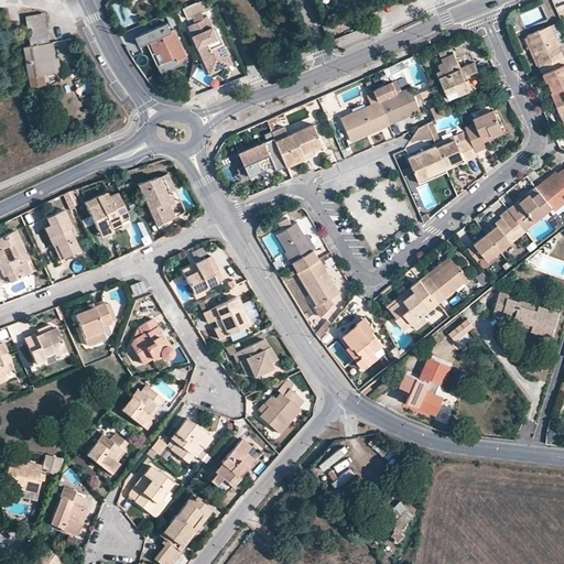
[(218,39),(215,31),(218,30),(214,20),(210,20),(209,18),(206,19),(203,13),(215,8),(210,0),(203,0),(185,8),(190,19),(194,17),(197,23),(192,25),(201,45),(198,46),(204,62),(213,58),(217,66),(230,61),(221,38),(218,39)]
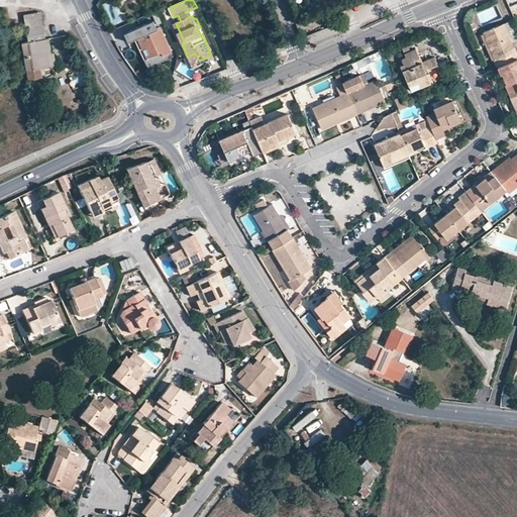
[(24,16),(29,43),(45,40),(41,13),(24,16)]
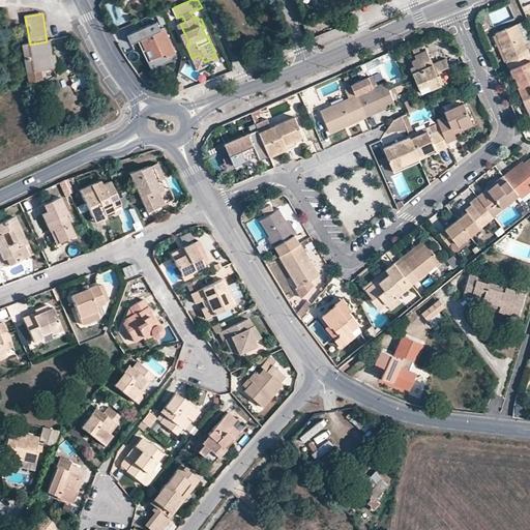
[(308,21),(302,23),(307,39),(314,37),(308,21)]
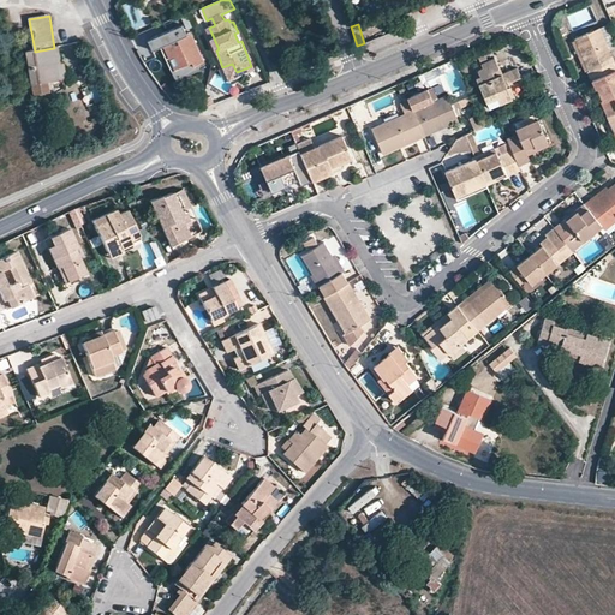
[(604,45),(613,41),(605,24),(597,28),(604,45)]
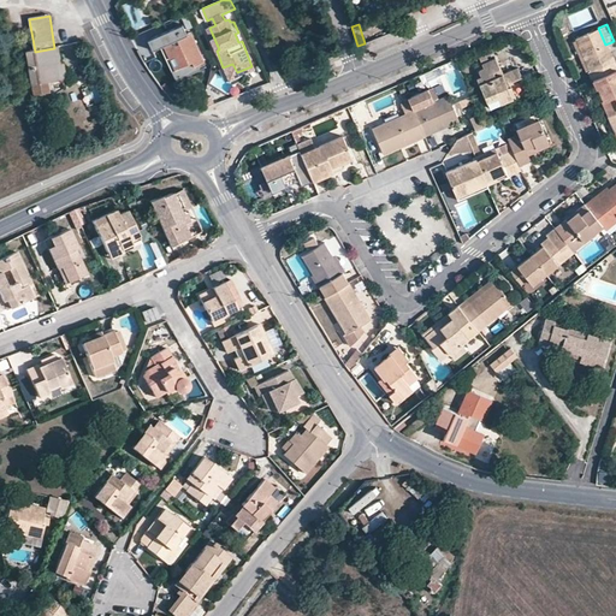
[(164,46),(188,35),(184,25),(154,39),(158,48),(164,46)]
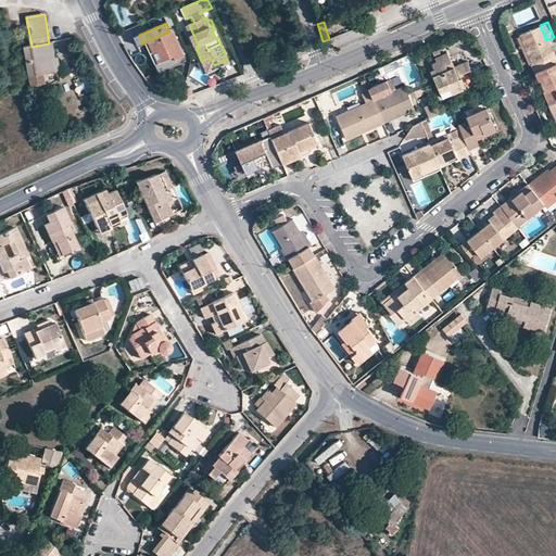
[(198,45),(189,25),(187,26),(196,46),(198,45)]
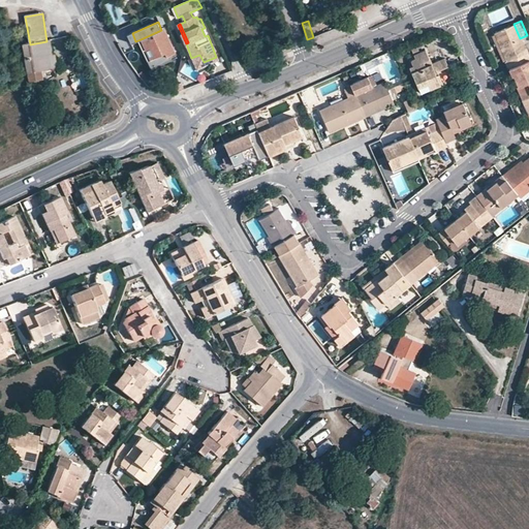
[(495,32),(510,68),(528,60),(528,58),(520,38),(514,24),(495,32)]
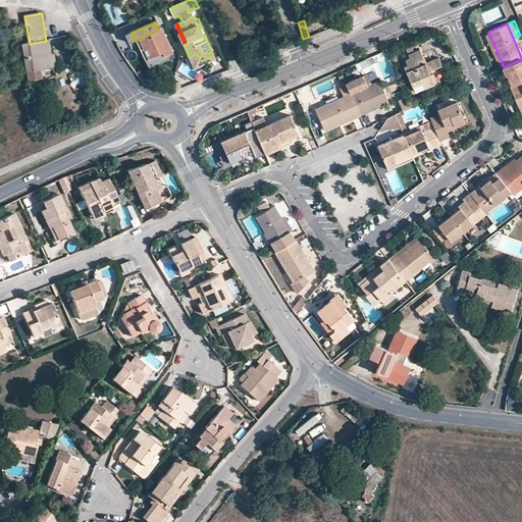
[(139,39),(148,58),(163,51),(164,54),(171,51),(161,29),(139,39)]
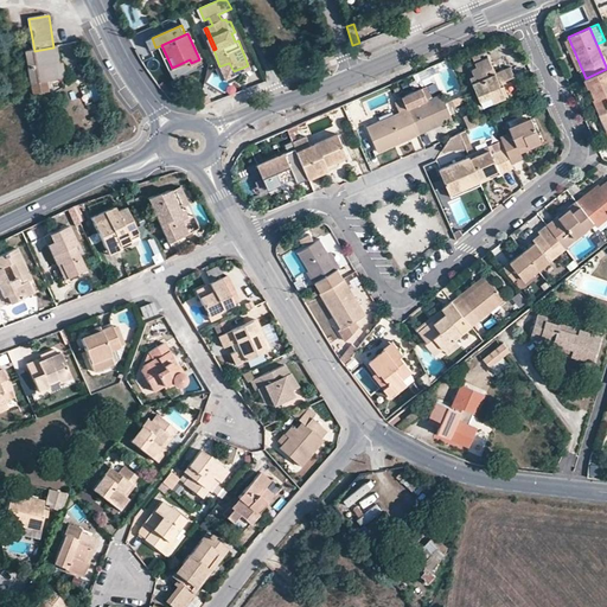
[(26,52),(32,85),(49,83),(64,80),(61,55),(59,48),(53,48),(34,51),(26,52)]
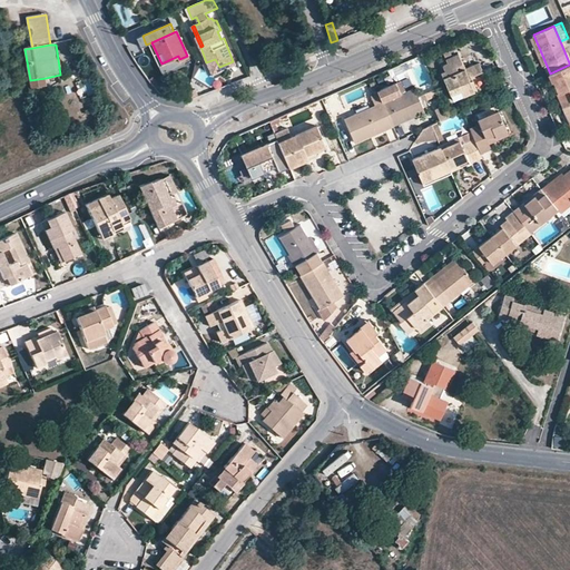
[(464,95),(474,90),(468,77),(482,70),(479,61),(464,68),(458,53),(445,59),(448,62),(442,65),(444,70),(441,72),(452,95),(462,90),(464,95)]
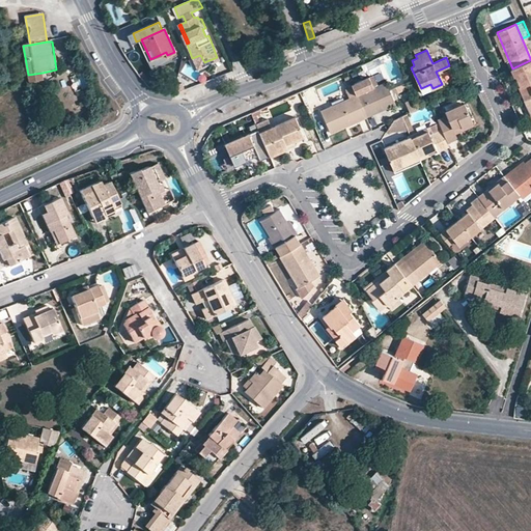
[(197,70),(219,60),(217,57),(204,62),(200,55),(192,58),(197,70)]
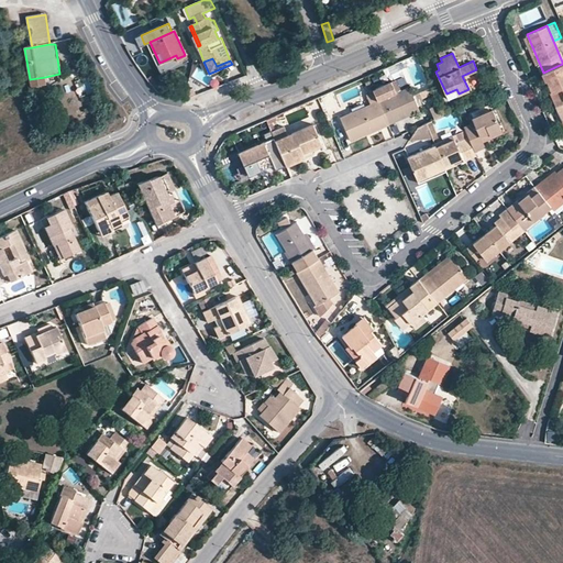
[(562,64),(543,73),(542,74),(556,106),(562,102),(562,64)]
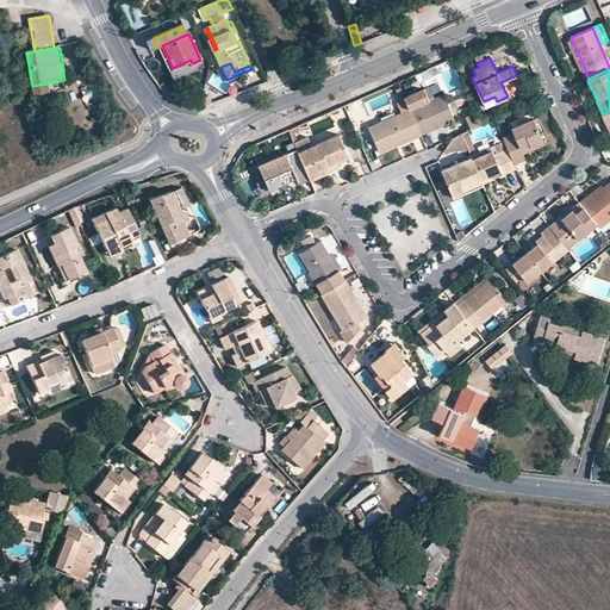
[(51,93),(49,83),(32,86),(33,95),(51,93)]
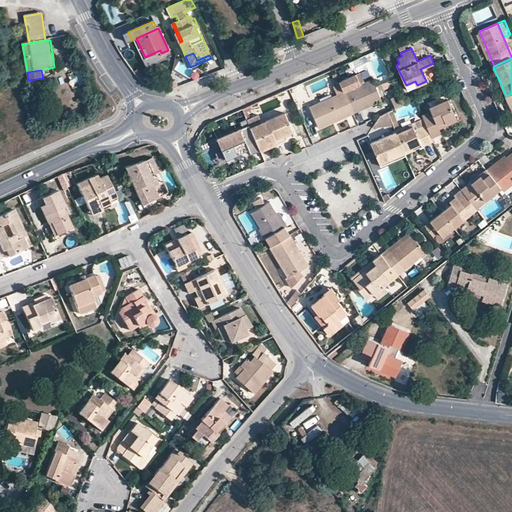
[(80,72),(75,74),(79,85),(84,83),(80,72)]
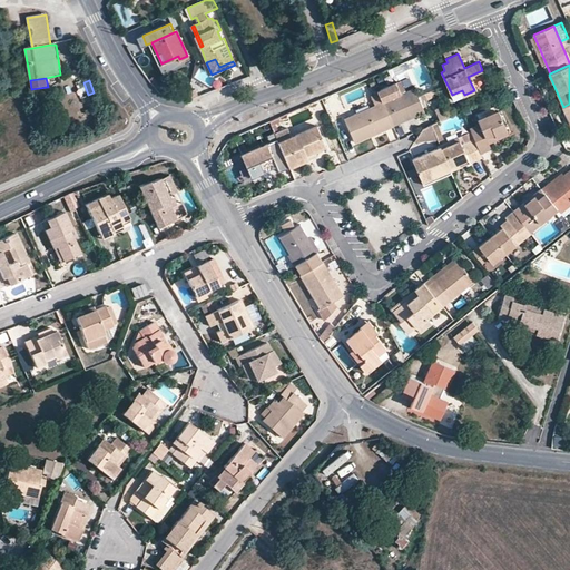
[(399,95),(403,92),(397,81),(393,84),(399,95)]
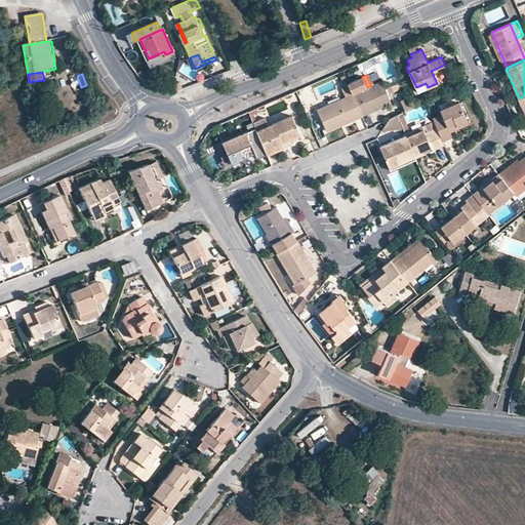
[(353,93),(362,114),(391,102),(381,81),(371,85),(367,87),(362,77),(348,82),(353,93)]
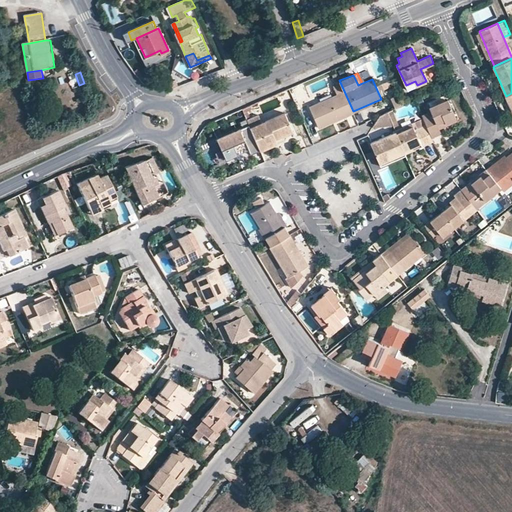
[(453,90),(460,87),(456,80),(449,83),(453,90)]
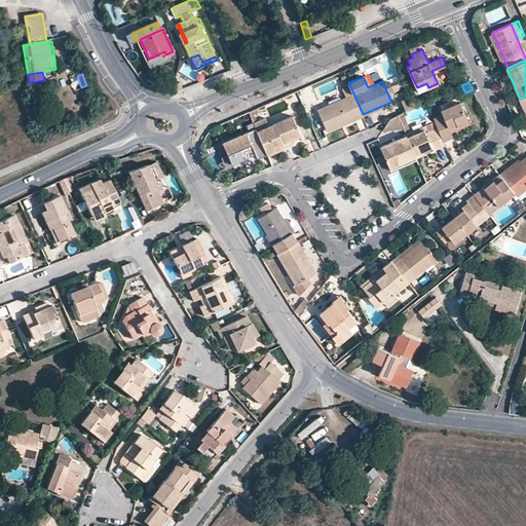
[(417,87),(419,91),(428,87),(426,83),(417,87)]
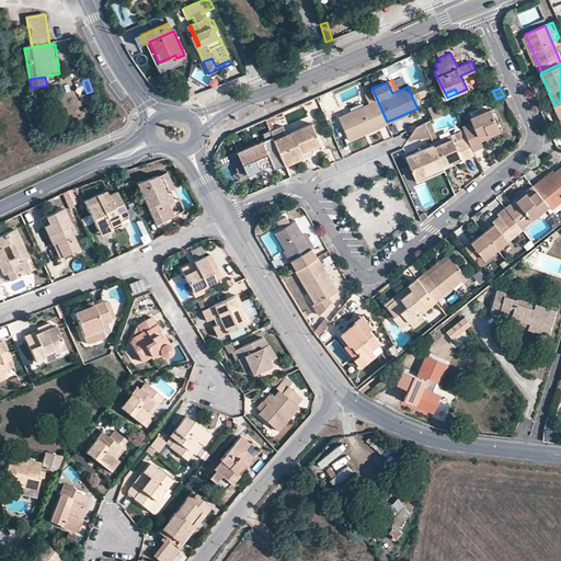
[(96,95),(93,96),(103,118),(107,116),(96,95)]
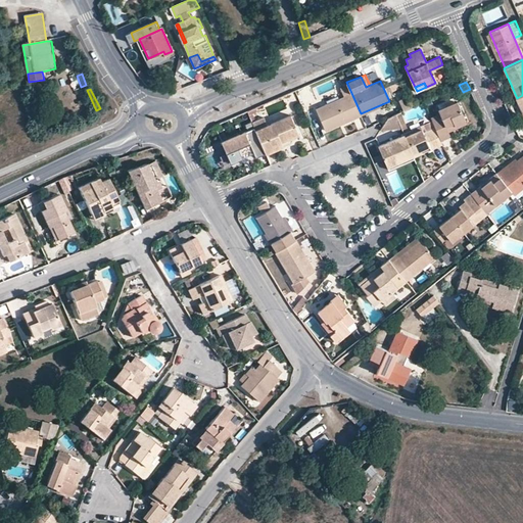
[(325,130),(361,113),(351,93),(316,108),(325,130)]
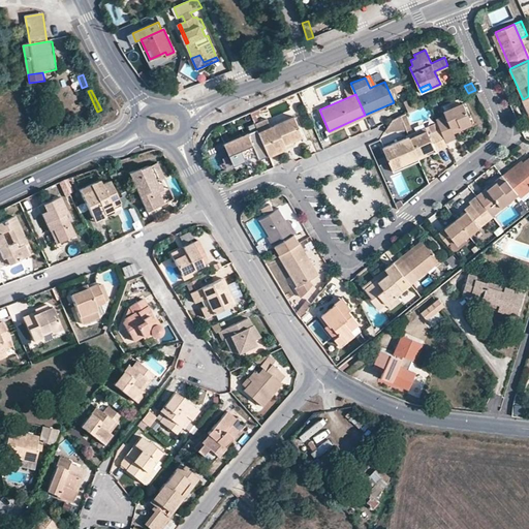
[(460,103),(458,98),(441,106),(443,111),(460,103)]
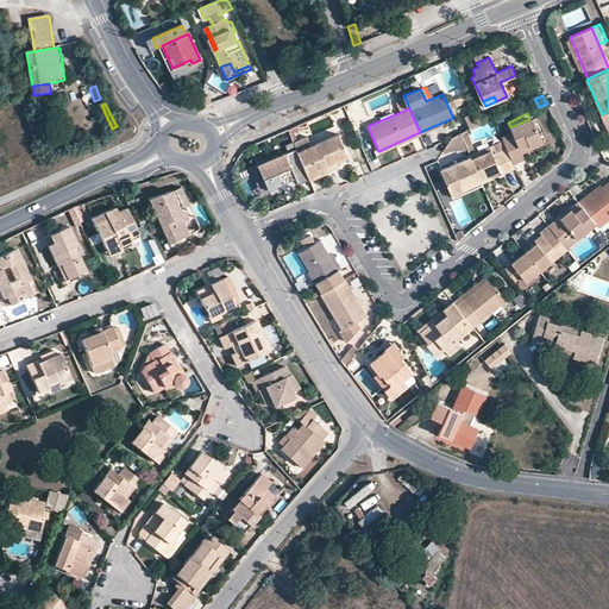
[(522,152),(542,143),(532,118),(529,119),(510,127),(513,132),(502,137),(507,149),(513,162),(523,157),(522,152)]
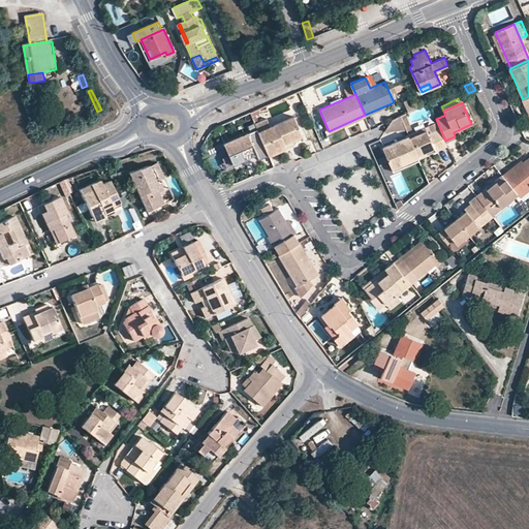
[(257,129),(267,151),(292,139),(303,134),(294,116),(271,127),(268,119),(255,124),(257,129)]
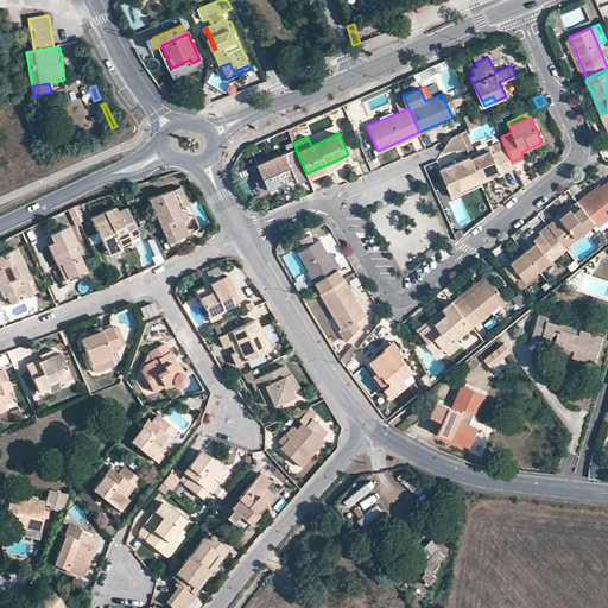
[(445,138),(448,153),(472,149),(469,133),(445,138)]
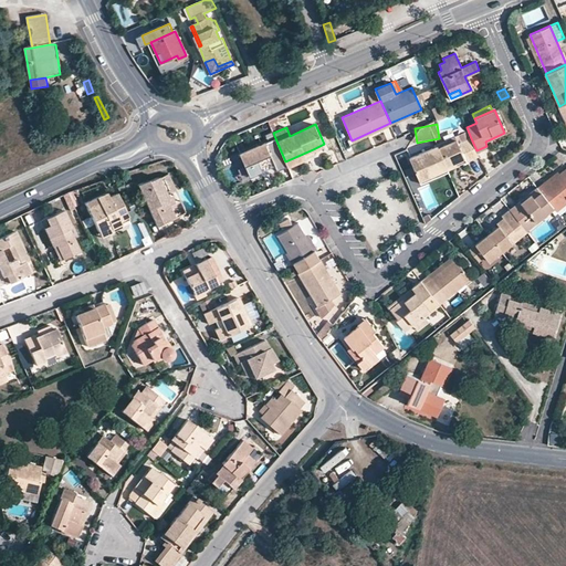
[(471,138),(458,144),(454,136),(438,144),(438,145),(448,168),(478,155),(477,150),(471,138)]
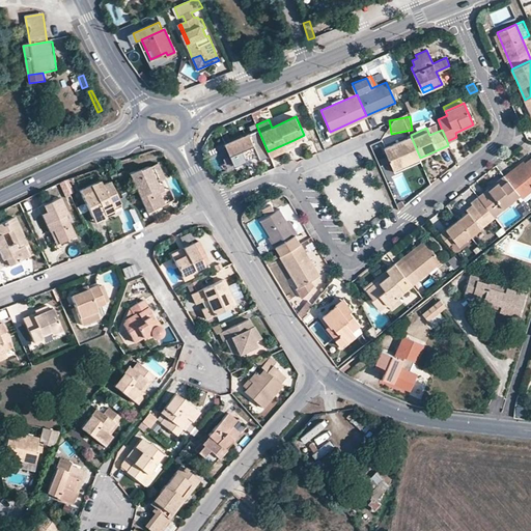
[(234,165),(245,161),(258,155),(260,160),(270,156),(268,151),(258,130),(225,145),(234,165)]
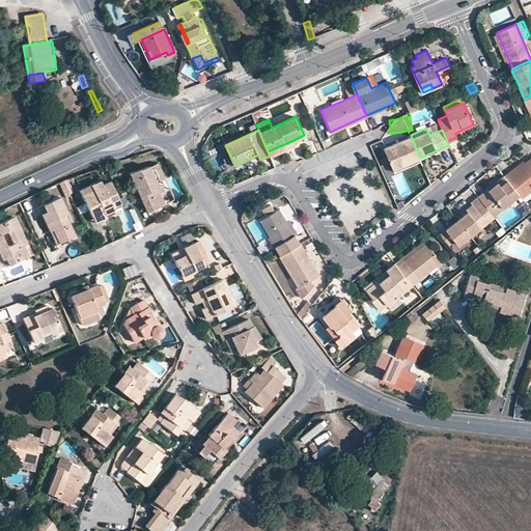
[(388,157),(395,174),(397,178),(423,167),(420,160),(420,158),(411,136),(397,143),(385,148),(388,157)]
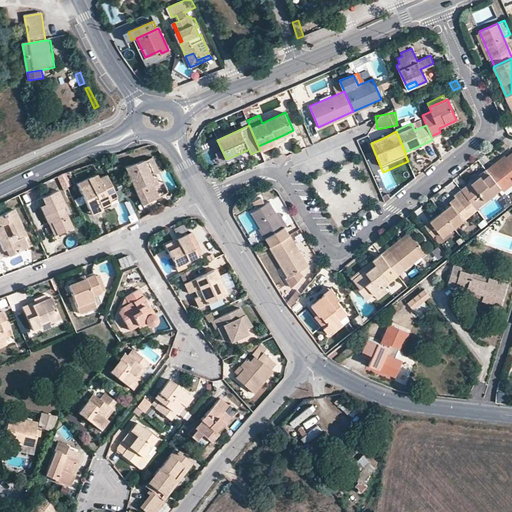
[(258,146),(260,150),(285,139),(283,135),(258,146)]
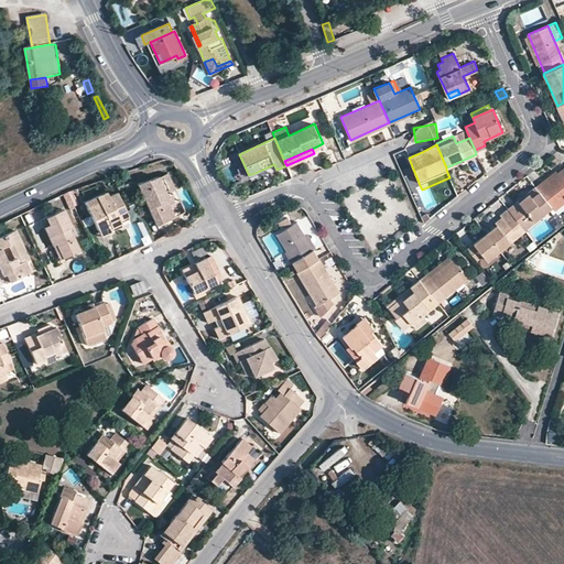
[(260,171),(262,176),(277,170),(274,164),(260,171)]
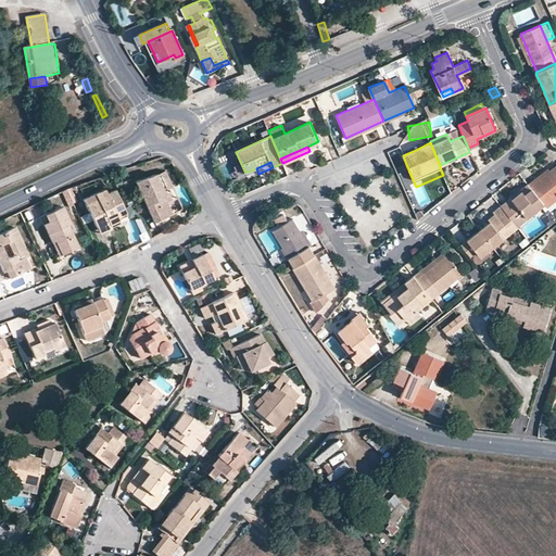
[(414,181),(406,164),(399,167),(406,185),(414,181)]
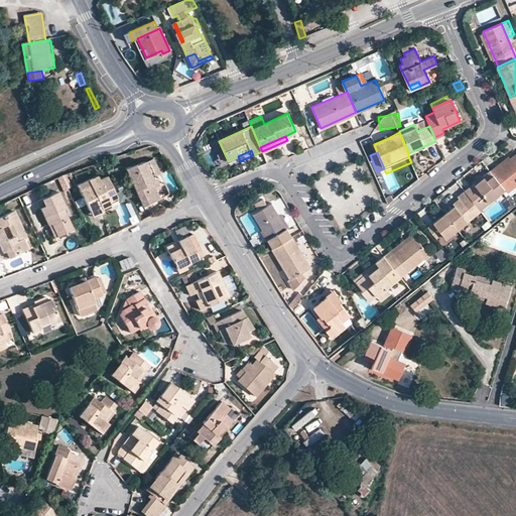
[(515,184),(515,153),(510,158),(492,173),(504,189),(507,192),(515,184)]
